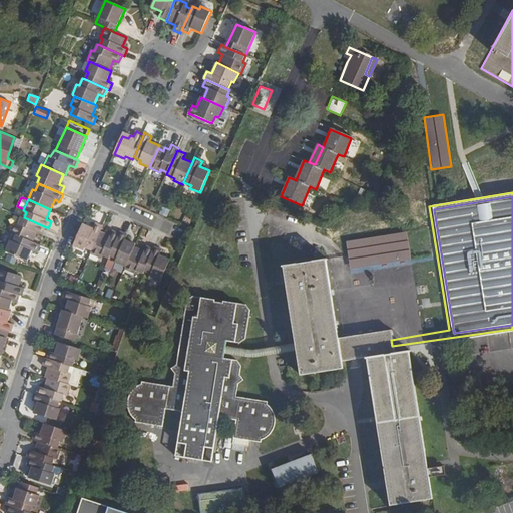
[(166,217),(169,209),(161,206),(158,213),(166,217)]
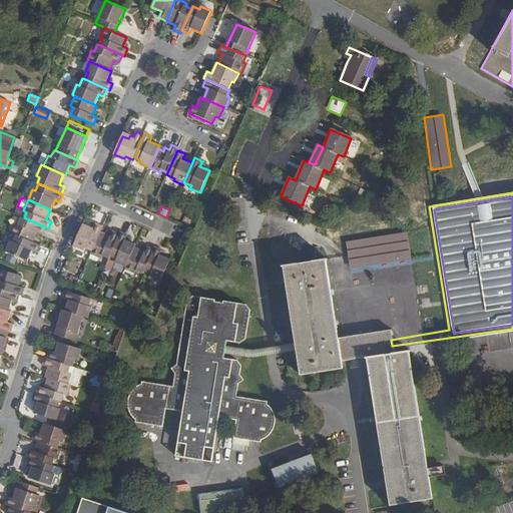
[(46,227),(24,217),(21,216),(18,223),(15,222),(11,232),(16,234),(33,242),(37,232),(42,235),(46,227)]
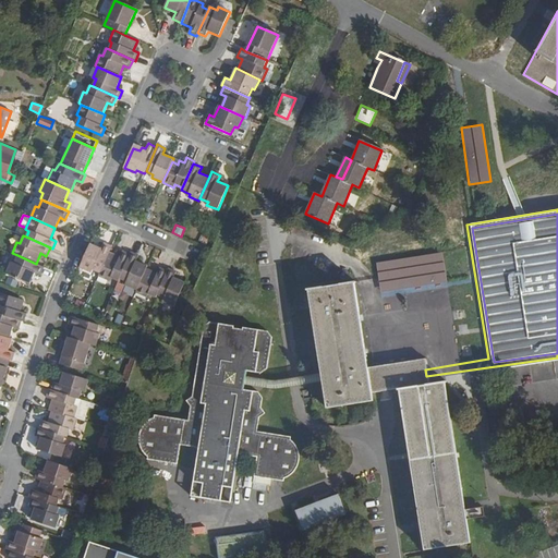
[(110,253),(112,247),(104,243),(101,249),(91,244),(80,267),(92,273),(93,269),(100,274),(110,253)]
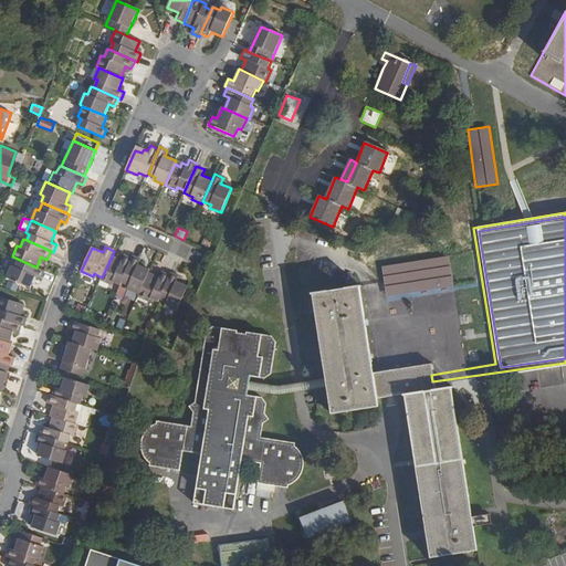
[(113,282),(121,285),(122,283),(133,258),(124,255),(122,260),(112,257),(102,278),(101,280),(111,285),(113,282)]
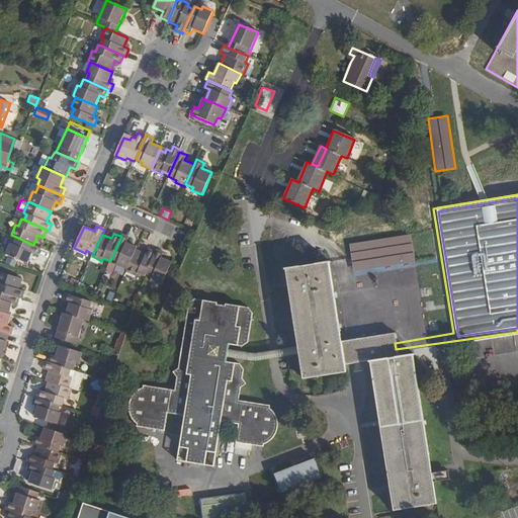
[(137,249),(138,247),(126,242),(128,237),(122,234),(121,236),(111,259),(118,262),(116,265),(127,270),(137,249)]
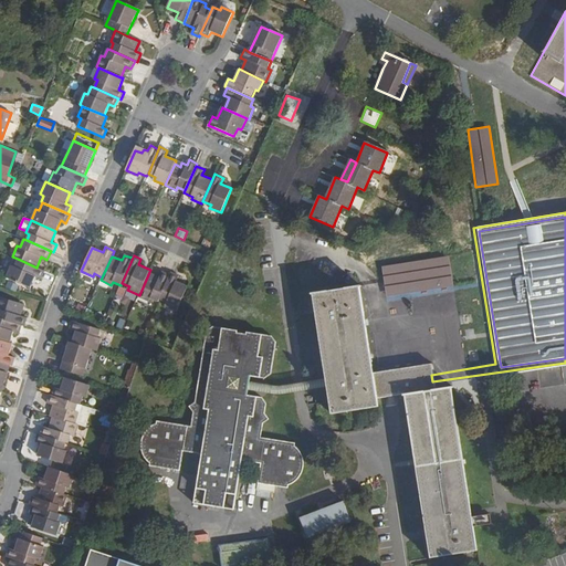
[(448,255),(380,265),(385,296),(452,287),(448,255)]
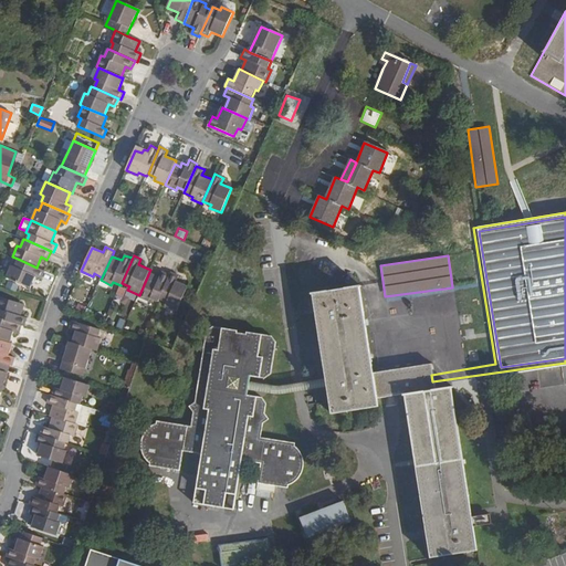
[(45,271),(37,268),(18,259),(14,268),(11,265),(7,278),(31,287),(35,278),(41,279),(45,271)]
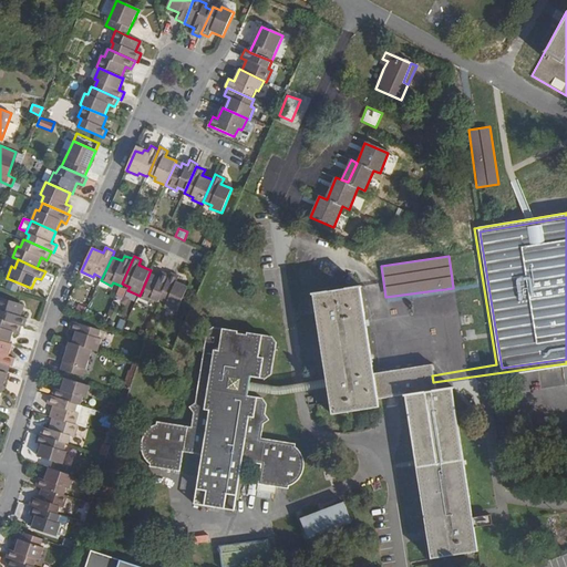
[(151,299),(158,302),(160,300),(171,276),(162,272),(160,277),(150,272),(140,296),(138,297),(150,301),(151,299)]
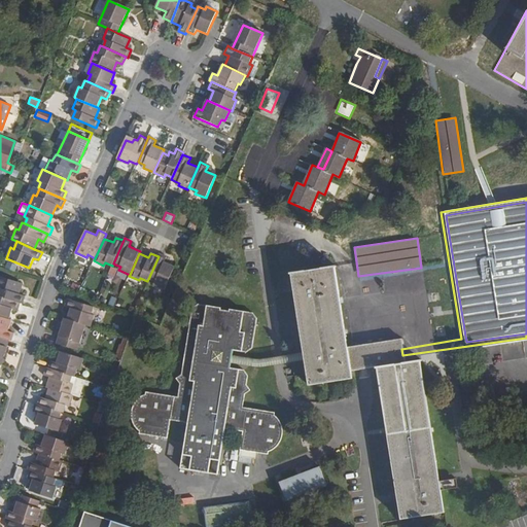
[(167,257),(160,254),(159,256),(148,279),(155,282),(153,285),(165,289),(175,268),(165,262),(167,257)]
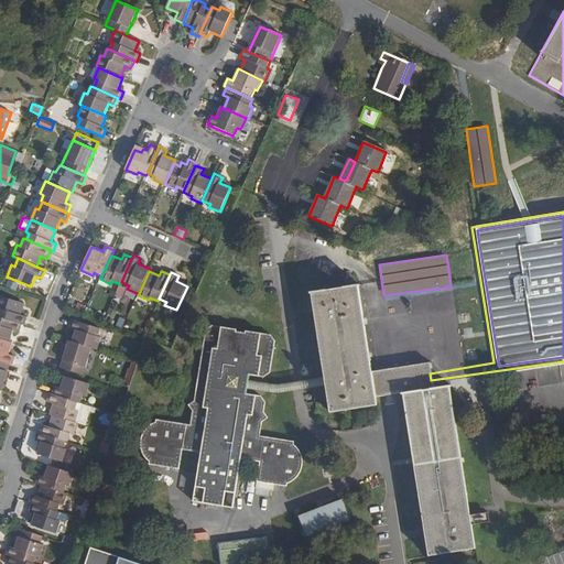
[(324,378),(325,383),(329,411),(377,403),(375,393),(402,389),(429,553),(476,546),(449,382),(432,386),(431,380),(430,373),(427,360),(371,369),(358,284),(310,292),(324,378)]
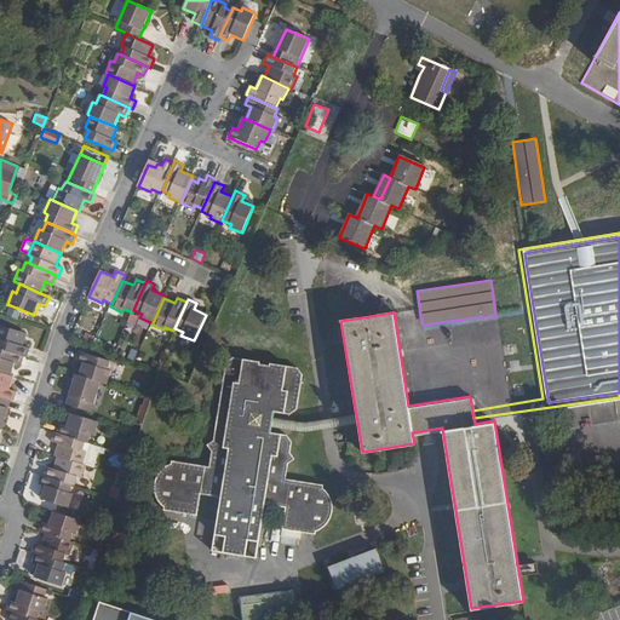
[(0,348),(24,356),(27,356),(30,348),(23,345),(27,333),(0,325),(0,348)]
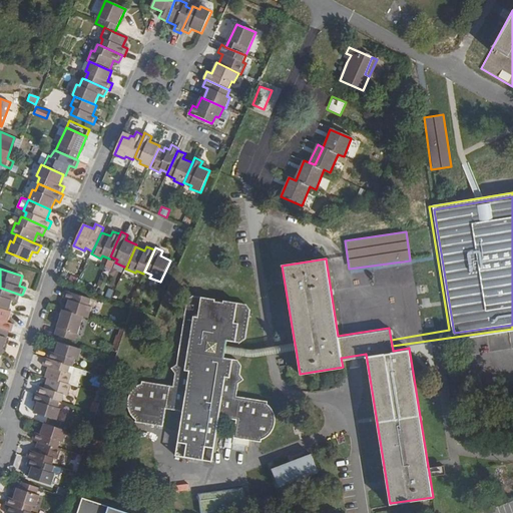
[(0,308),(9,311),(12,301),(17,302),(20,295),(0,288),(0,308)]
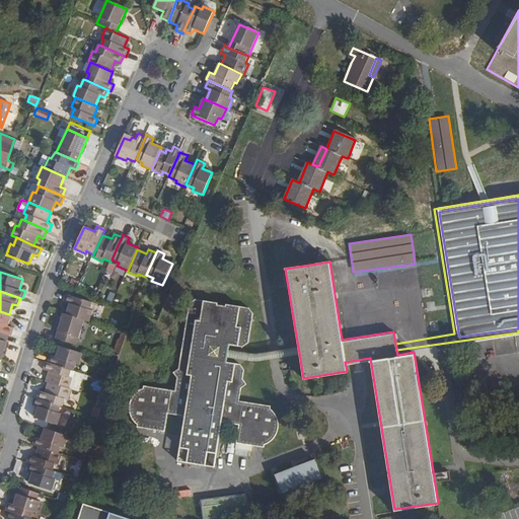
[(84,319),(90,321),(92,310),(90,309),(92,301),(67,294),(65,302),(70,304),(67,314),(84,319)]
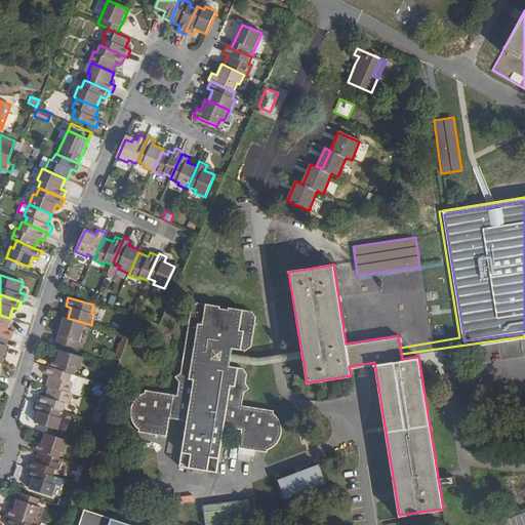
[(234,365),(234,361),(235,356),(236,348),(251,350),(255,316),(251,310),(196,303),(191,307),(182,372),(174,377),(179,382),(177,396),(149,391),(140,397),(135,402),(133,410),(133,418),(136,425),(142,430),(142,433),(168,437),(171,419),(189,421),(183,469),(218,475),(226,428),(243,430),(241,448),(270,452),(270,451),(280,446),(284,438),(284,426),(281,419),(275,415),(275,411),(243,406),(244,393),(252,389),(245,382),(248,368),(234,365)]
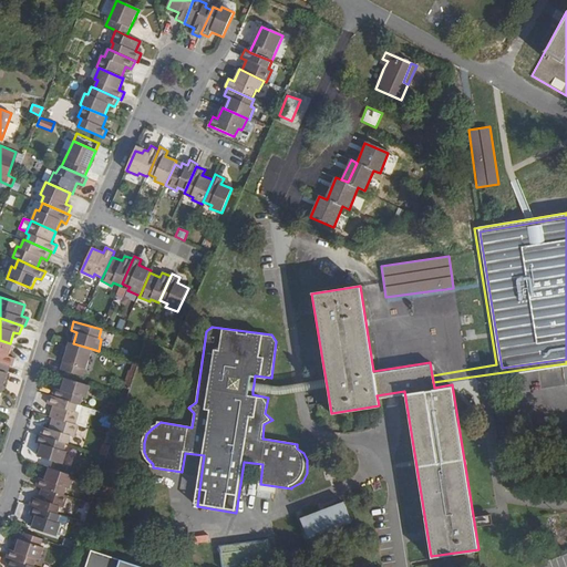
[(0,361),(10,366),(12,366),(14,358),(10,356),(12,343),(10,343),(0,340),(0,361)]
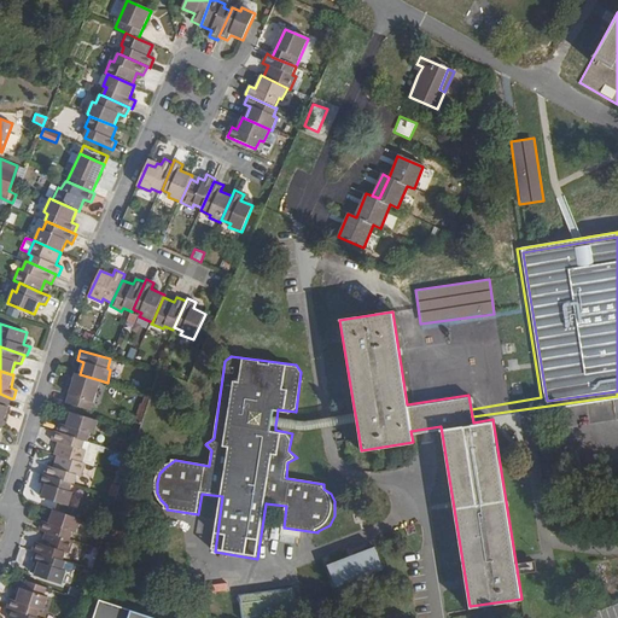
[(100,380),(80,374),(76,373),(66,402),(92,409),(100,380)]
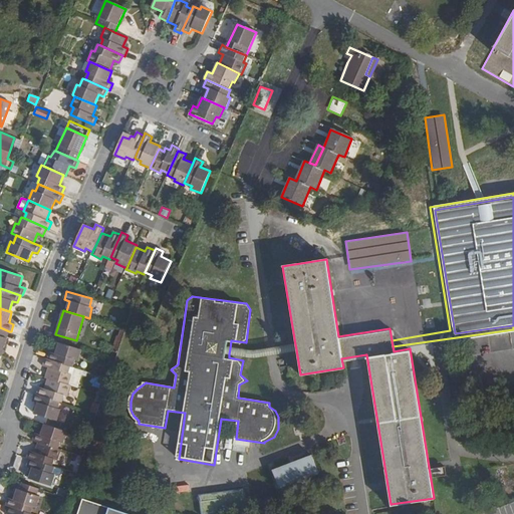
[(9,331),(0,327),(0,354),(1,355),(9,331)]
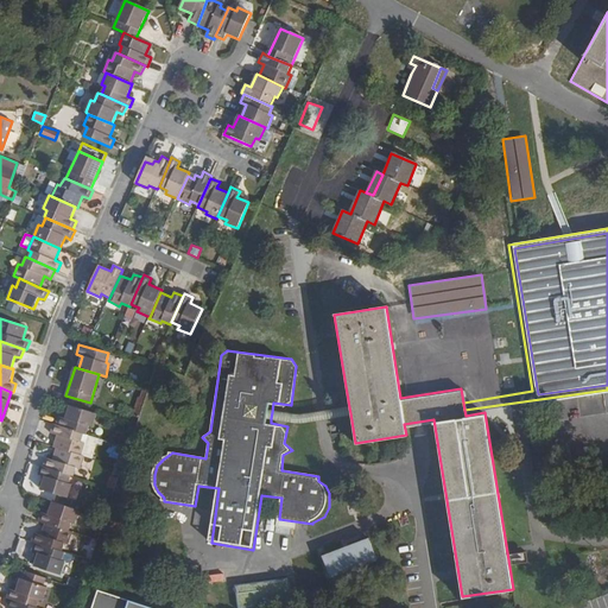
[(84,434),(87,434),(89,425),(93,426),(96,413),(70,405),(67,417),(59,416),(57,425),(84,434)]
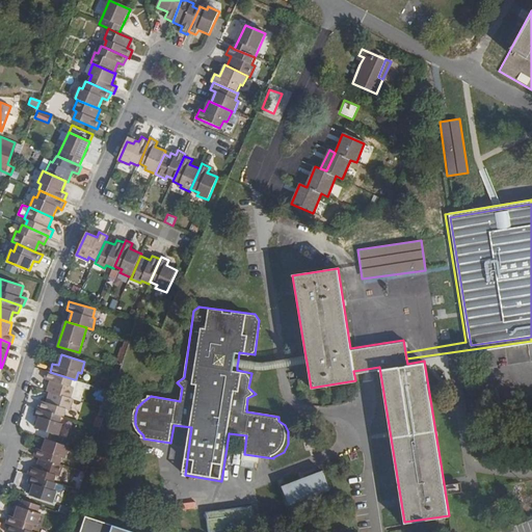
[(283,367),(307,362),(306,356),(283,361),(269,364),(238,361),(237,366),(269,369),(283,367)]
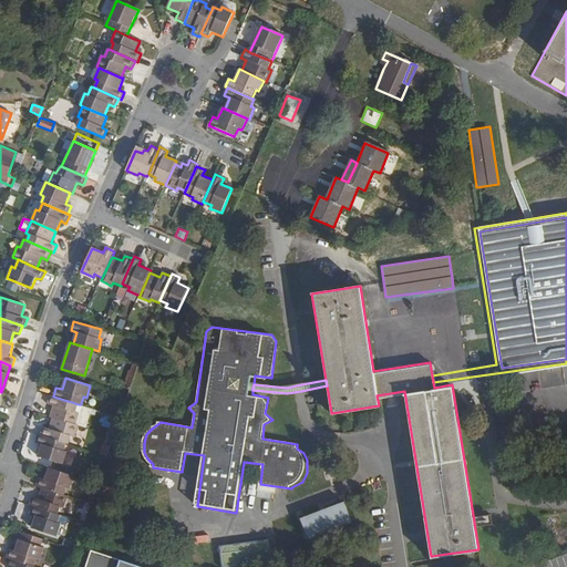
[(53,418),(75,424),(79,413),(75,412),(79,404),(53,397),(50,394),(48,403),(53,406),(50,416),(53,418)]
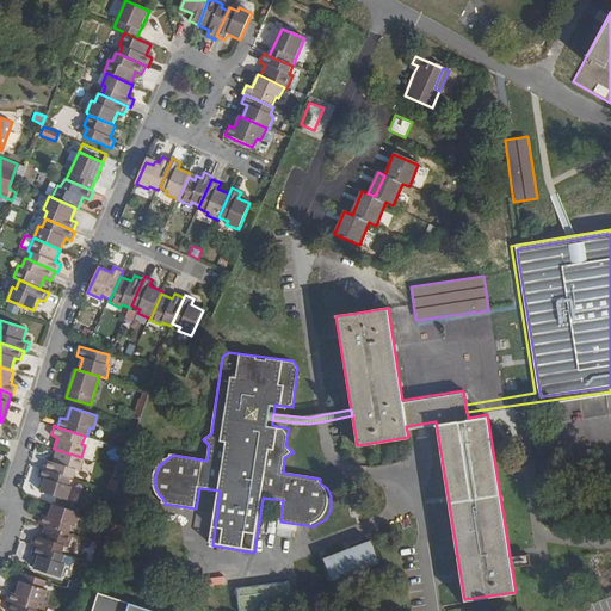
[(72,476),(74,477),(78,470),(80,470),(84,458),(81,457),(57,450),(54,462),(47,460),(44,468),(72,476)]
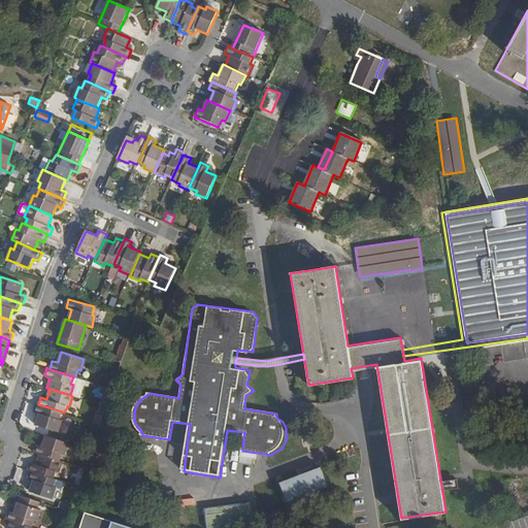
[(60,420),(62,411),(38,404),(35,403),(33,413),(39,414),(36,425),(59,432),(63,421),(60,420)]
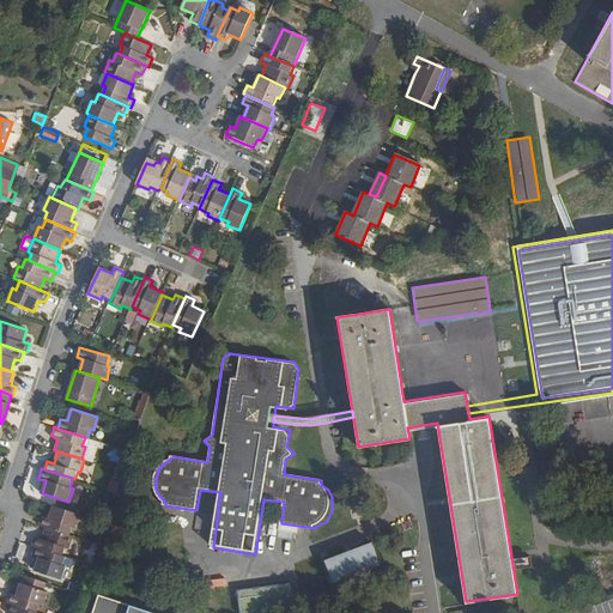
[(76,528),(80,515),(54,505),(49,519),(43,516),(40,525),(46,527),(70,535),(72,527),(76,528)]
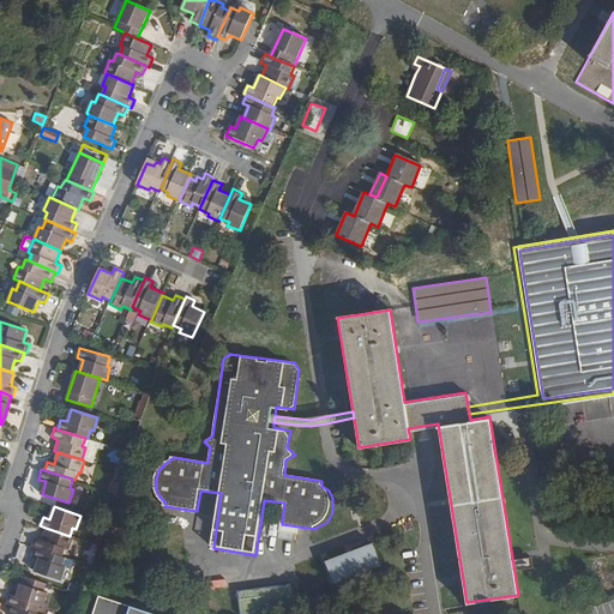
[(68,549),(73,537),(70,536),(46,528),(42,540),(35,537),(31,546),(35,547),(62,557),(65,548),(68,549)]
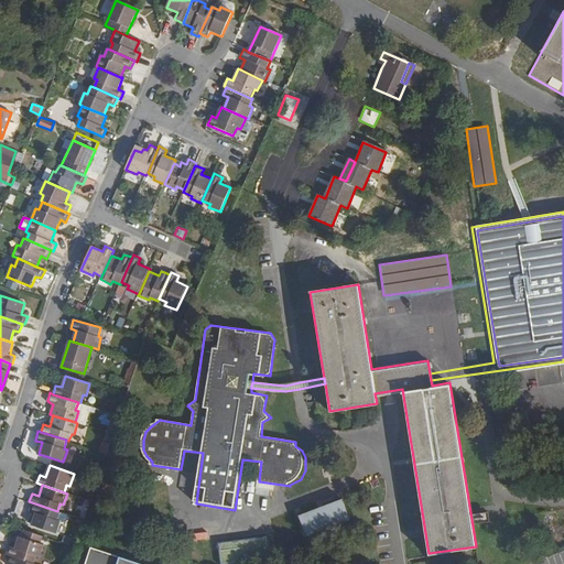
[(297,518),(306,537),(348,518),(340,499),(297,518)]
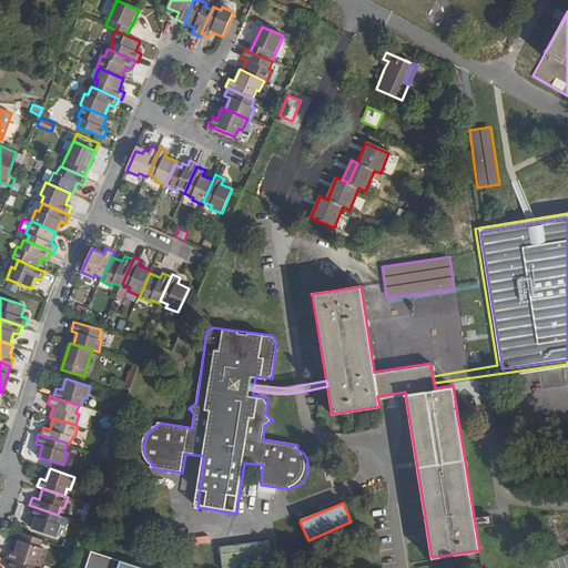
[(58,524),(61,516),(58,515),(32,506),(29,515),(36,517),(32,528),(57,537),(61,525),(58,524)]
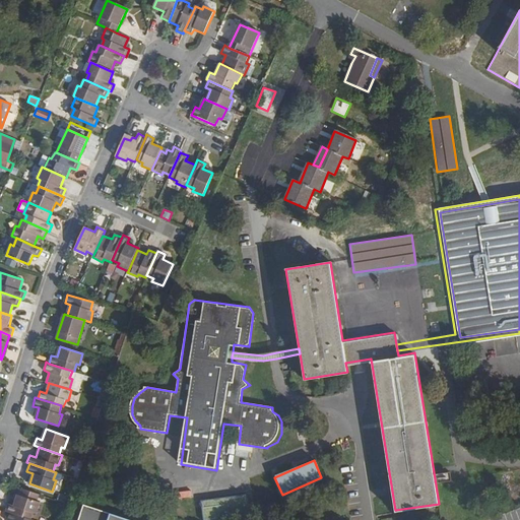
[(36,501),(39,494),(21,488),(19,495),(17,494),(13,505),(8,504),(5,511),(8,511),(30,519),(34,512),(36,513),(40,502),(36,501)]
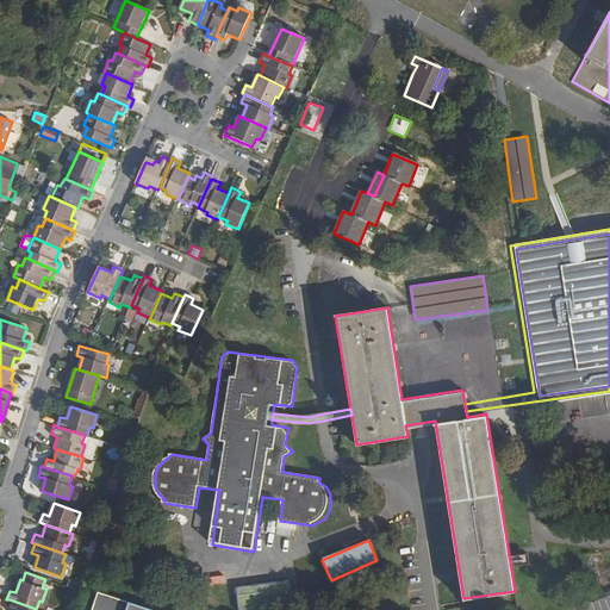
[(223,574),(206,577),(209,585),(224,583),(223,574)]
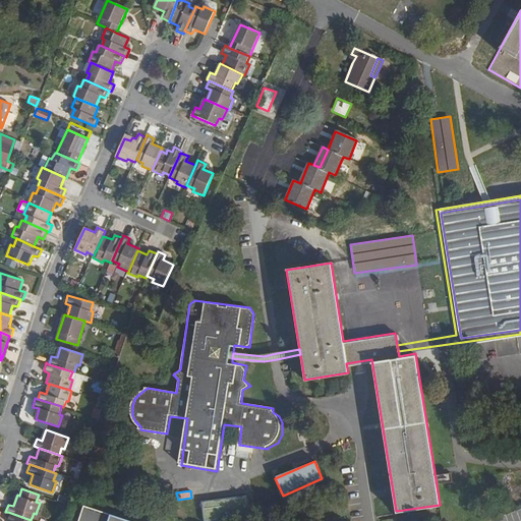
[(240,497),(197,503),(199,520),(211,520),(243,517),(240,497)]
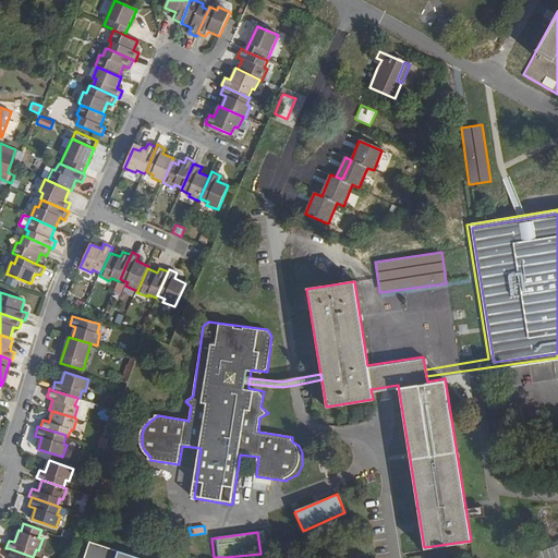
[(146,557),(91,540),(83,557),(146,557)]
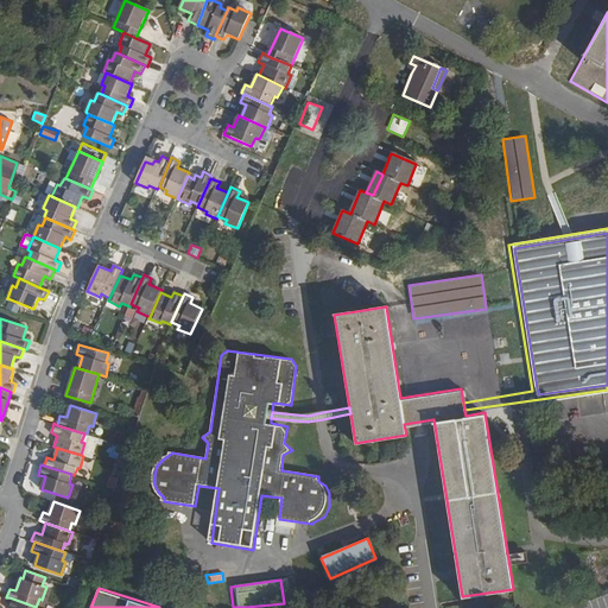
[(38,607),(39,607),(36,607),(10,597),(6,607),(8,607),(38,607)]
